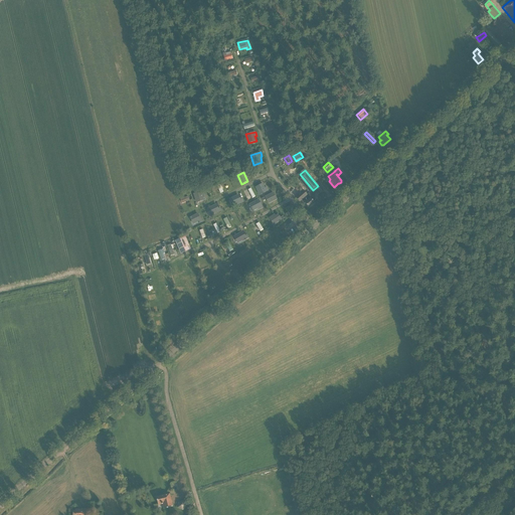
[(254,187),(260,195),(269,191),(267,187),(265,188),(263,183),(254,187)]
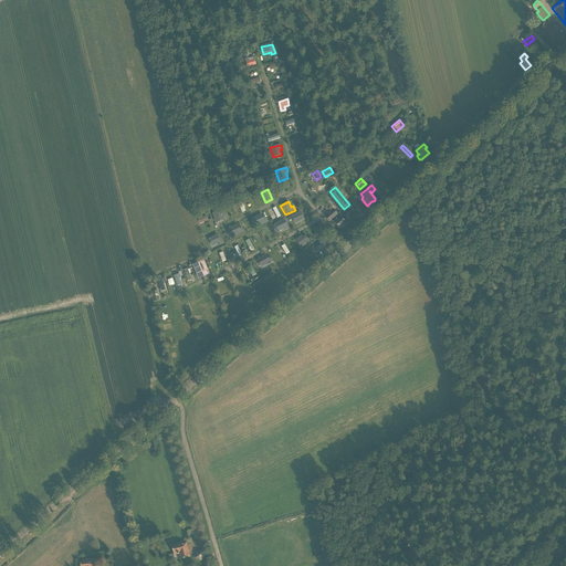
[(352,209),(356,213),(362,209),(357,205),(352,209)]
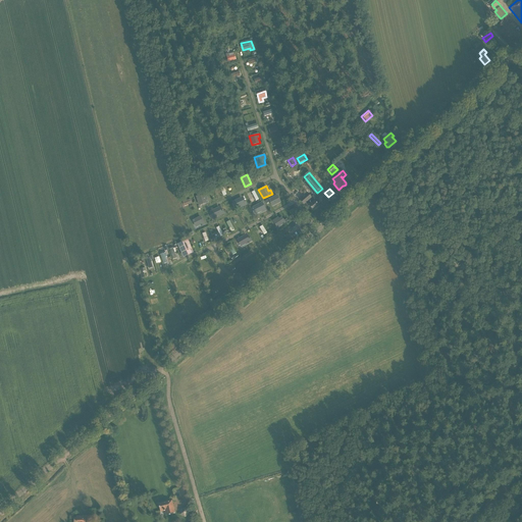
[(206,193),(196,197),(199,206),(207,203),(206,200),(208,200),(206,193)]
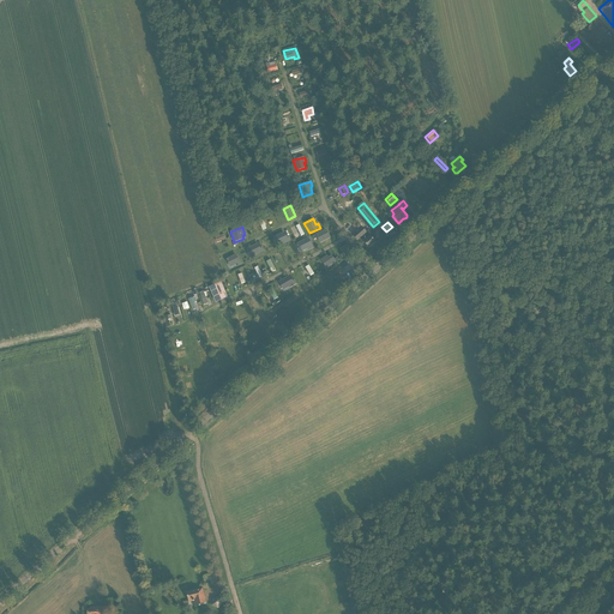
[(372,235),(368,230),(366,233),(362,228),(353,236),(357,241),(359,240),(362,244),(363,242),(368,248),(375,242),(371,236),(372,235)]
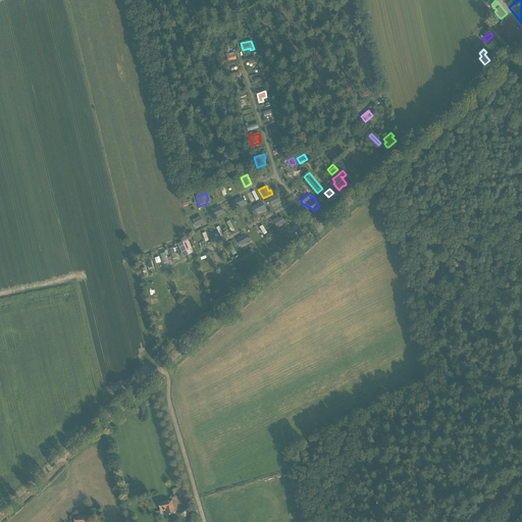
[(268,199),(272,207),(280,202),(277,195),(268,199)]
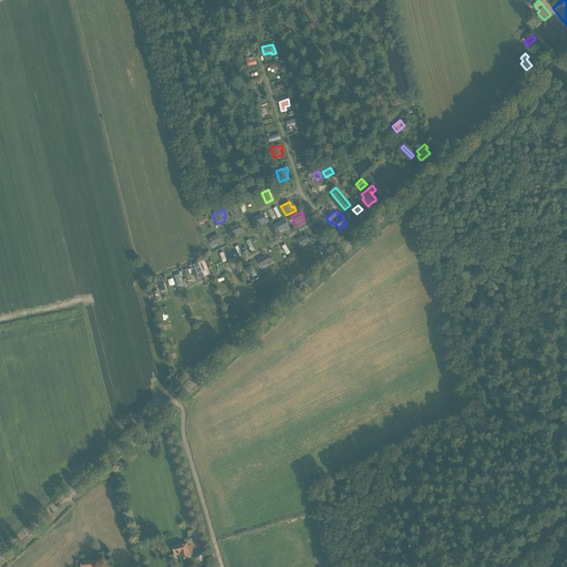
[(263,214),(251,219),(256,228),(268,223),(267,219),(265,219),(263,214)]
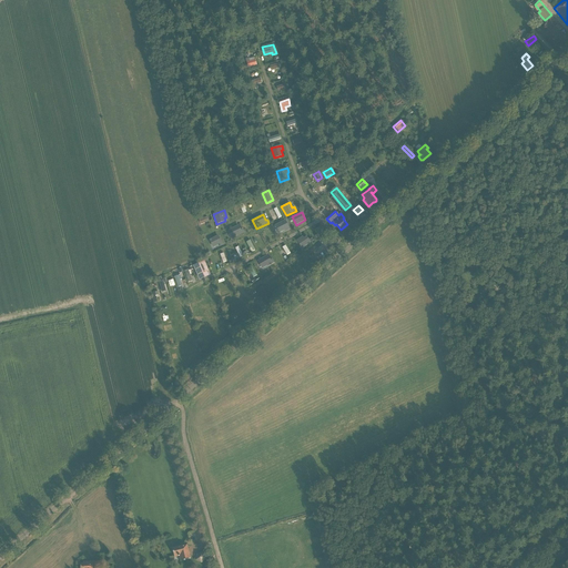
[(274,225),(279,235),(290,230),(285,220),(274,225)]
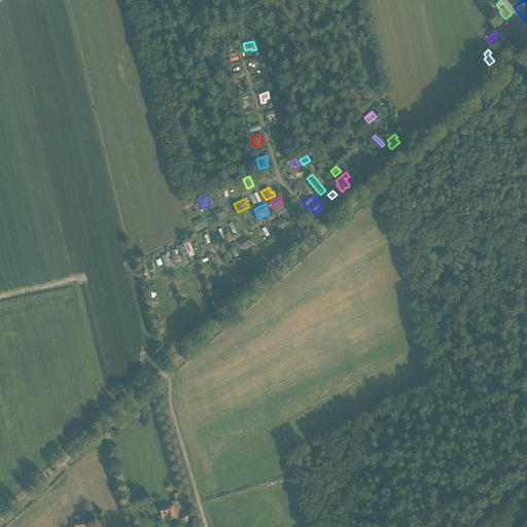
[(221,209),(211,213),(215,221),(226,216),(225,213),(223,213),(221,209)]
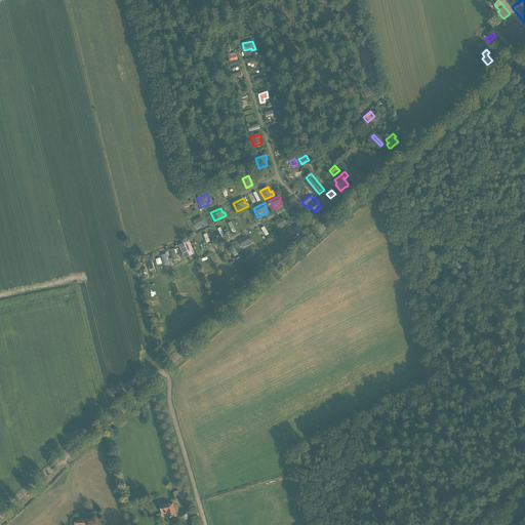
[(295,218),(300,215),(296,208),(290,212),(295,218)]
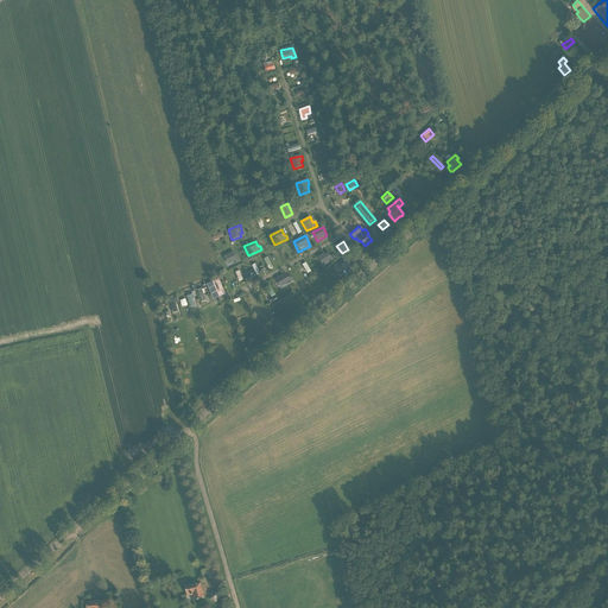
[(284,264),(287,261),(282,251),(278,252),(284,264)]
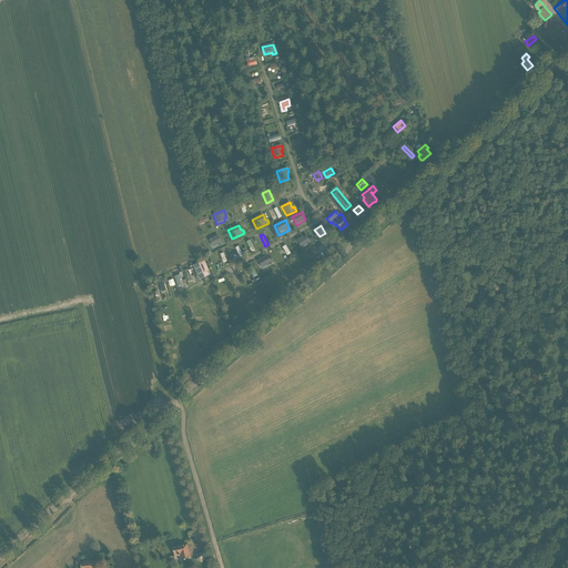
[(217,235),(209,240),(213,247),(217,245),(219,246),(223,245),(217,235)]
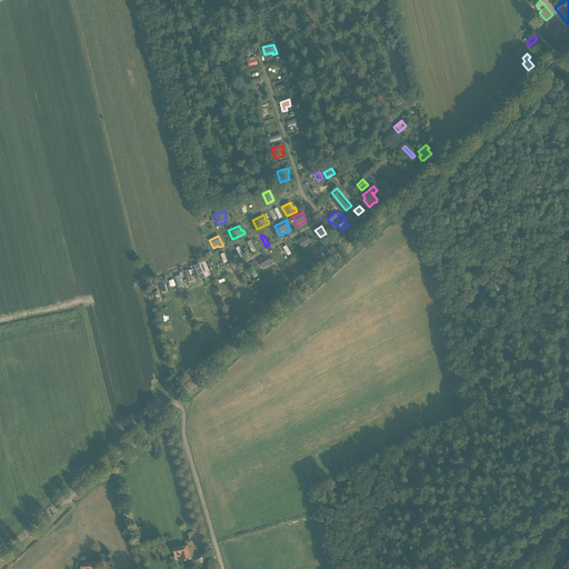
[(303,237),(297,240),(302,249),(311,242),(307,237),(305,238),(303,237)]
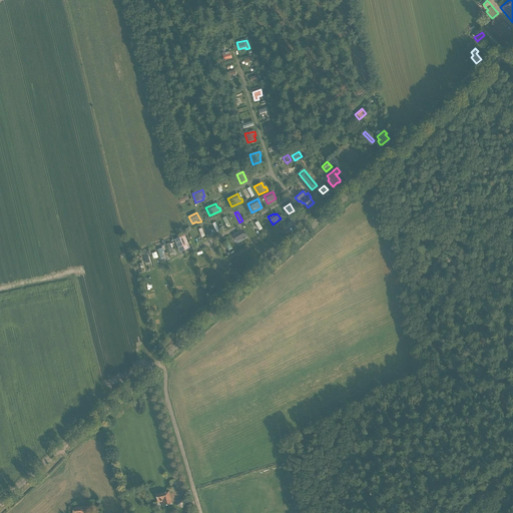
[(244,234),(241,230),(232,235),(236,243),(247,237),(245,233),(244,234)]
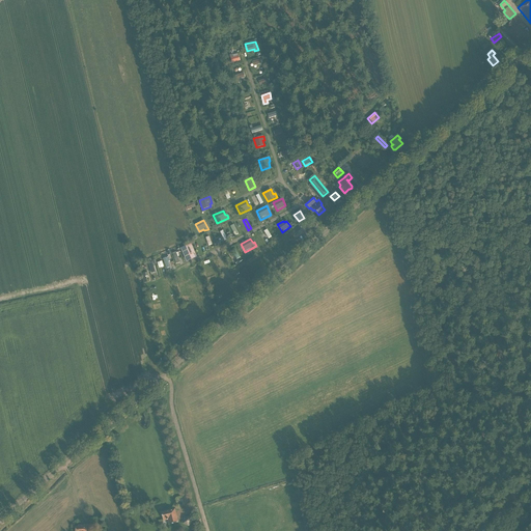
[(180,248),(186,261),(197,257),(191,244),(180,248)]
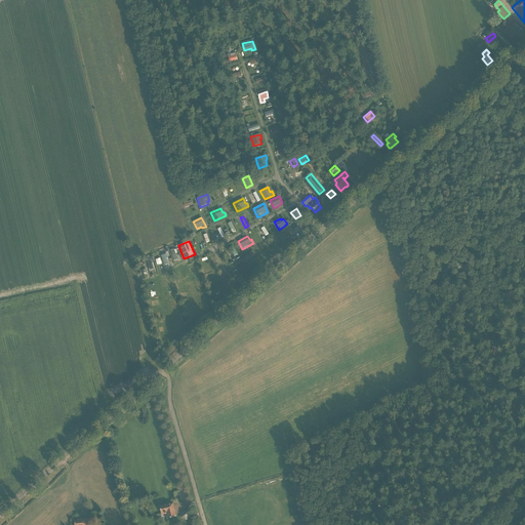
[(164,266),(169,265),(166,253),(161,255),(164,266)]
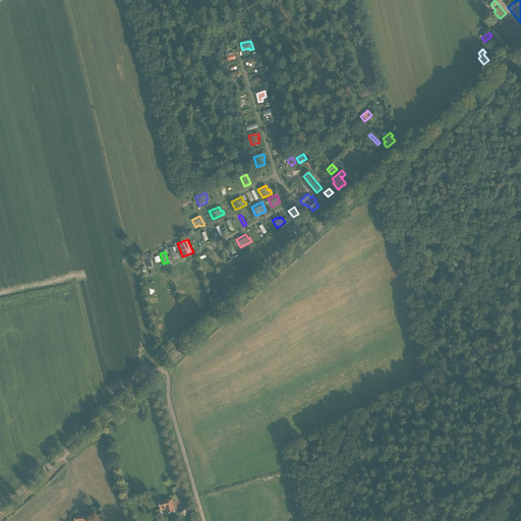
[(160,511),(161,511),(160,510),(164,510),(164,511),(166,510),(166,514),(168,514),(169,515),(170,513),(175,512),(172,500),(158,503),(160,511)]
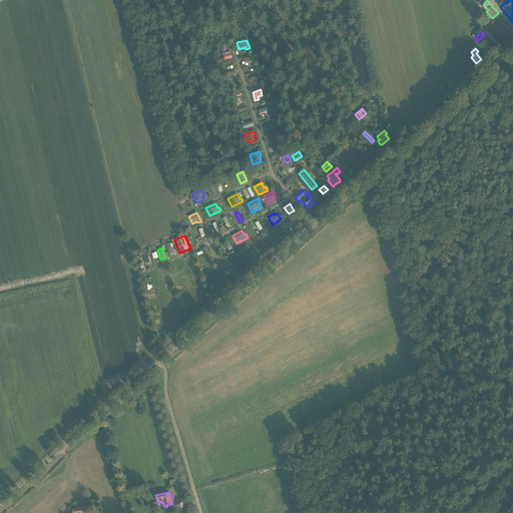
[(176,500),(176,506),(182,508),(186,504),(182,498),(176,500)]
